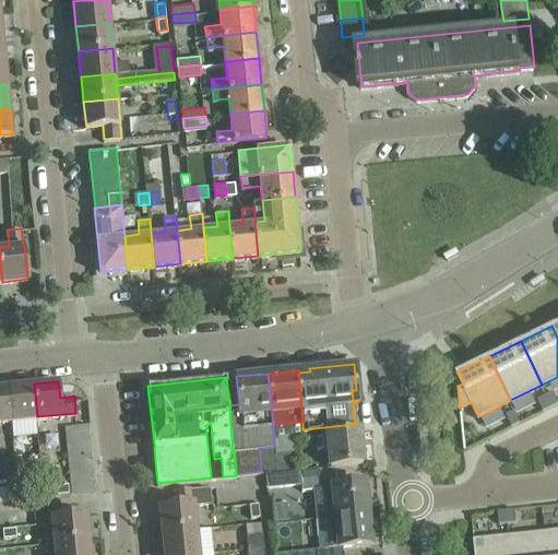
[(37,416),(34,384),(8,386),(11,420),(37,416)]
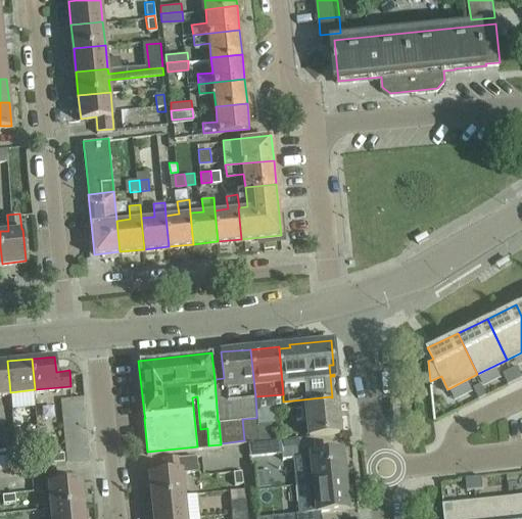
[(7,361),(0,361),(0,392),(10,392),(7,361)]
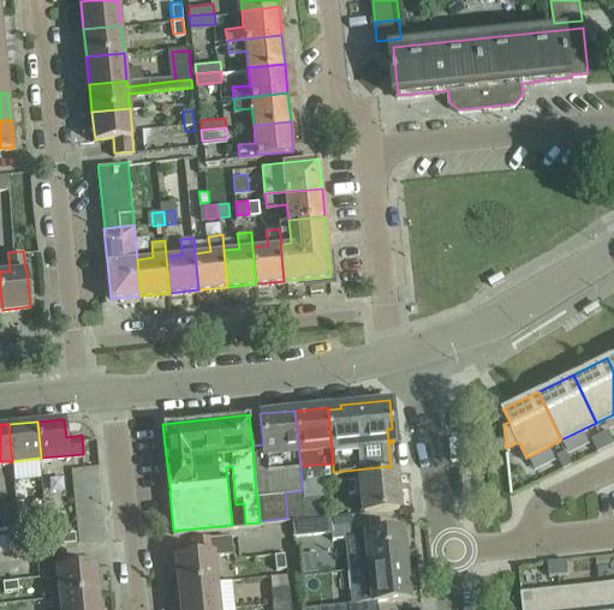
[(613,436),(609,428),(601,431),(607,444),(613,441),(613,436)]
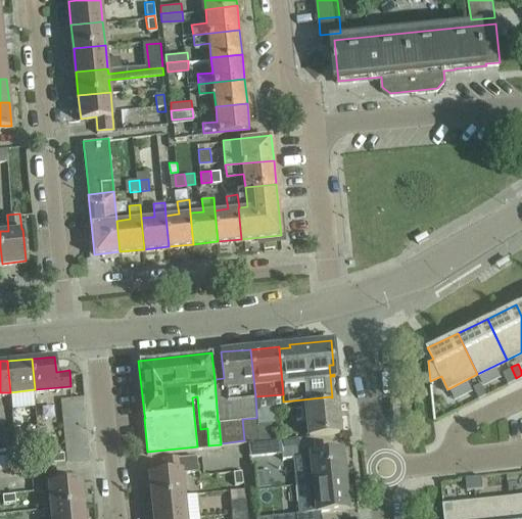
[(511,367),(504,371),(509,381),(516,378),(511,367)]
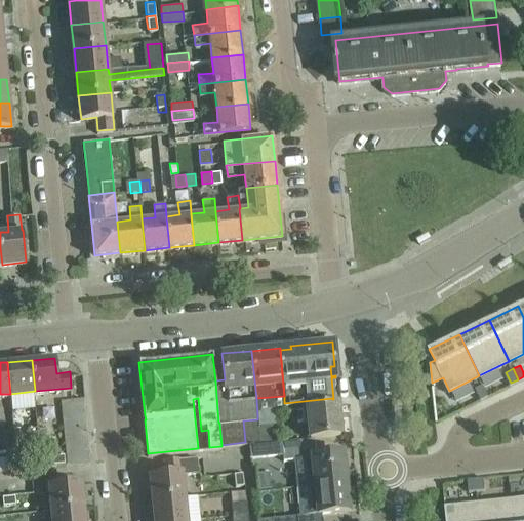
[(483,383),(476,387),(481,398),(488,394),(483,383)]
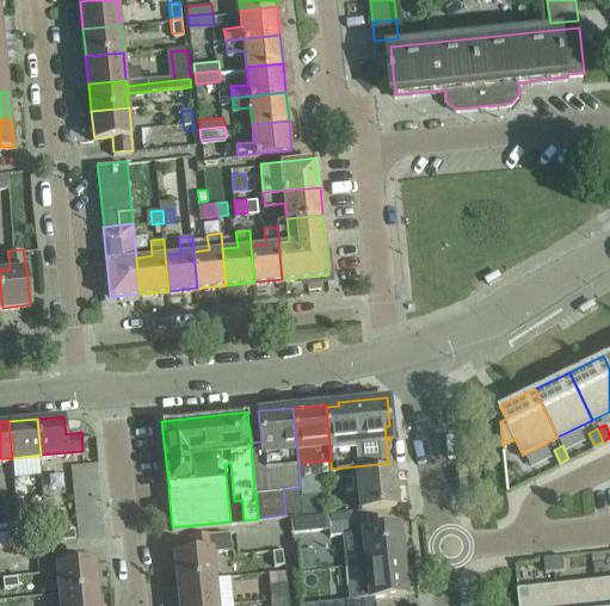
[(396,502),(393,469),(352,472),(353,489),(358,488),(361,507),(396,502)]
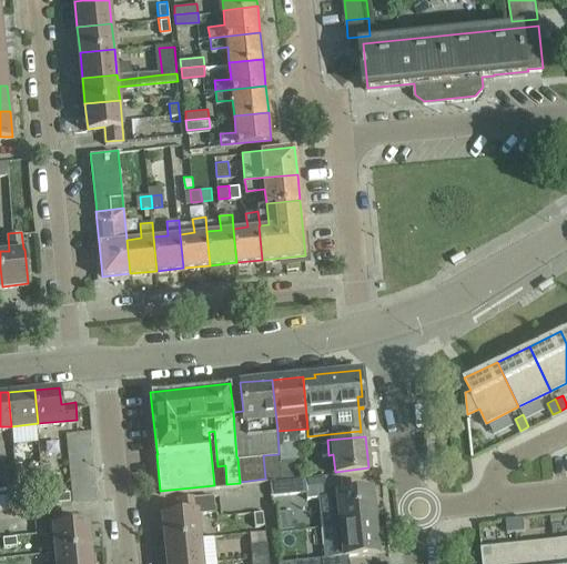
[(297,447),(279,450),(279,454),(263,455),(265,479),(281,477),(280,460),(299,459),(297,447)]
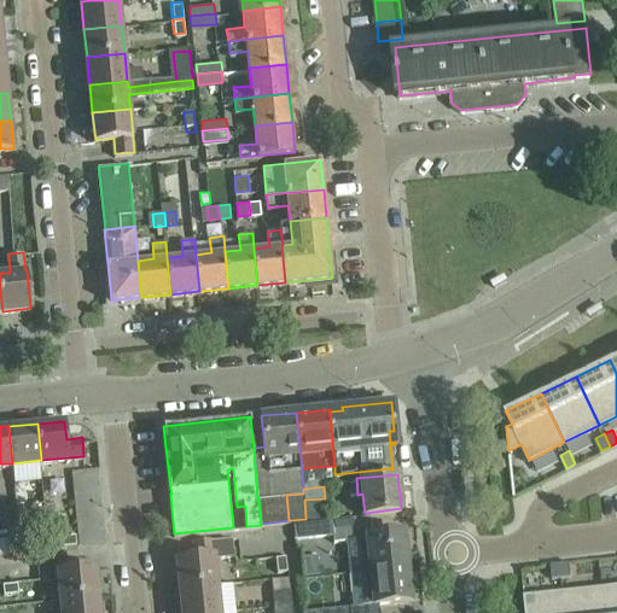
[(327,517),(325,498),(304,500),(306,519),(327,517)]
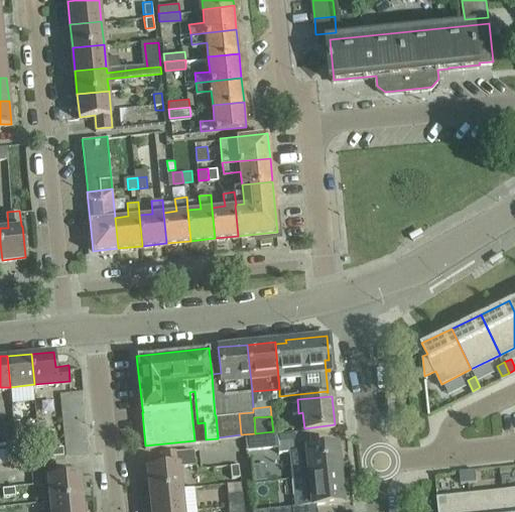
[(30,440),(38,439),(37,428),(28,428),(30,440)]
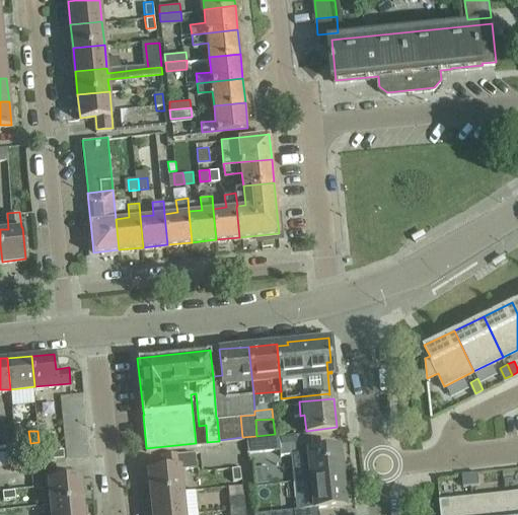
[(311,477),(342,474),(339,446),(292,451),(293,461),(309,460),(311,477)]
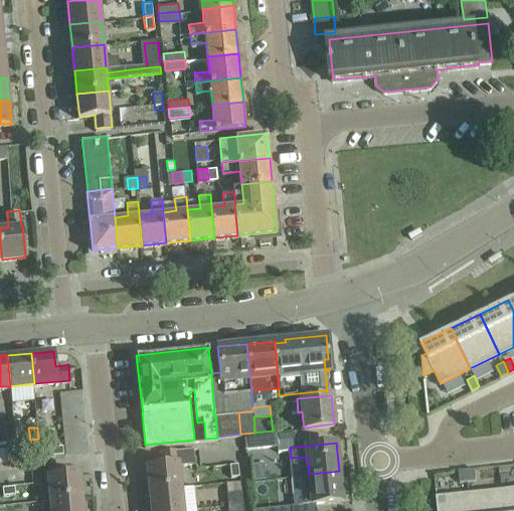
[(51,445),(52,453),(64,452),(63,444),(51,445)]
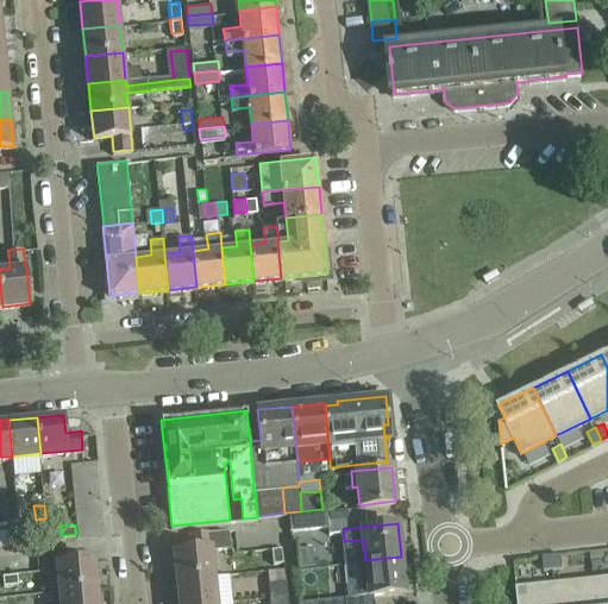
[(0,548),(22,547),(19,526),(0,527),(0,548)]
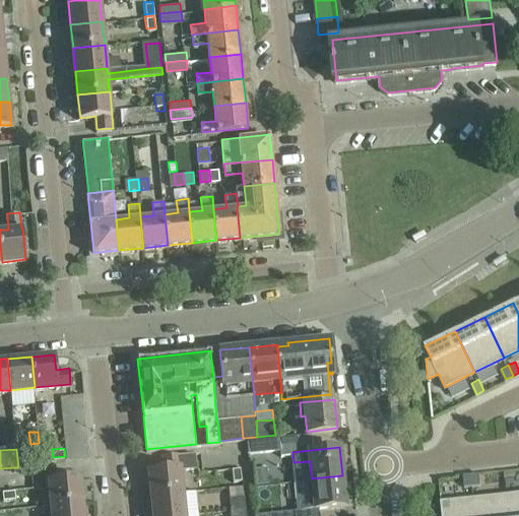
[(196,451),(179,453),(163,455),(165,468),(148,469),(151,493),(182,490),(180,467),(197,465),(196,451)]
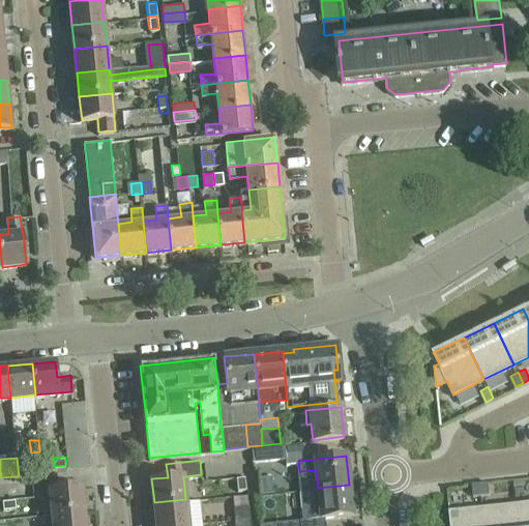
[(53,513),(84,509),(82,486),(65,488),(64,474),(49,475),(53,513)]
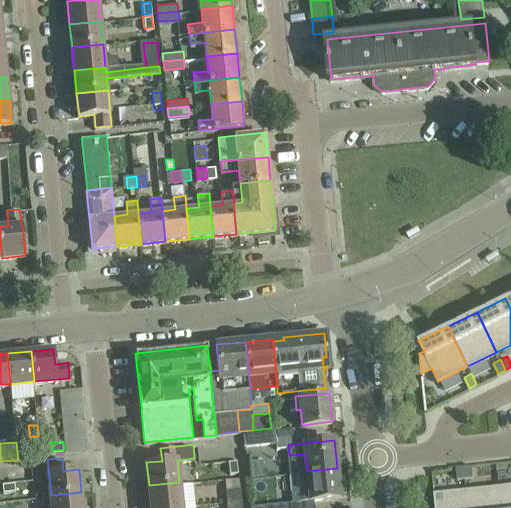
[(238,472),(237,459),(229,460),(230,473),(238,472)]
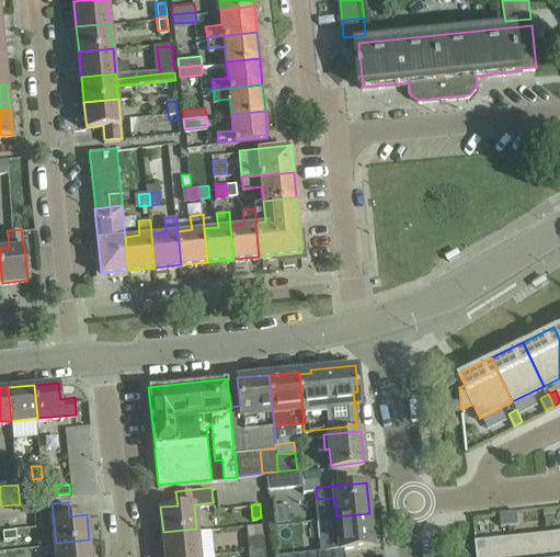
[(517,508),(509,509),(510,522),(518,521),(517,508)]
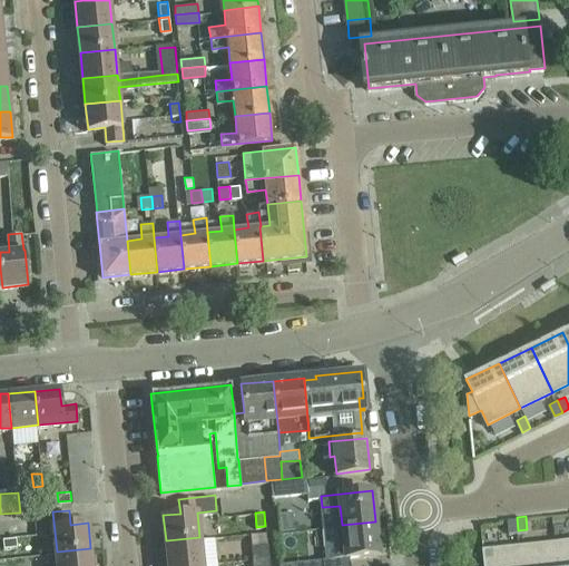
[(517,517),(508,518),(510,532),(518,530),(517,517)]
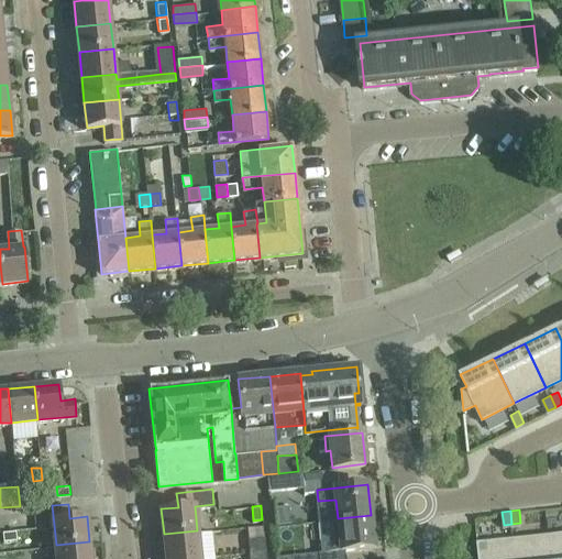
[(327,519),(329,539),(322,539),(323,551),(374,546),(371,515),(338,518),(327,519)]
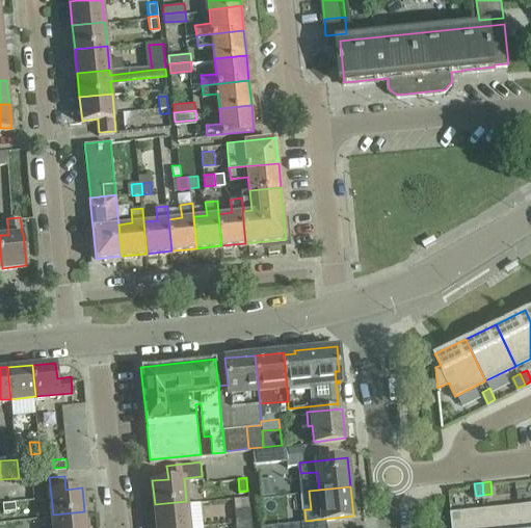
[(4,502),(5,510),(18,509),(17,500),(4,502)]
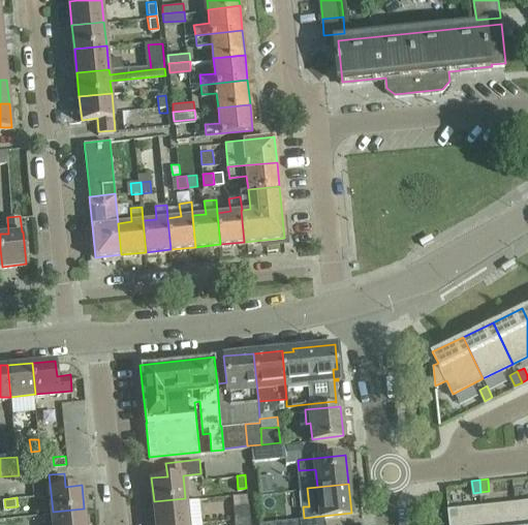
[(185,498),(154,501),(156,524),(159,524),(188,522),(185,498)]
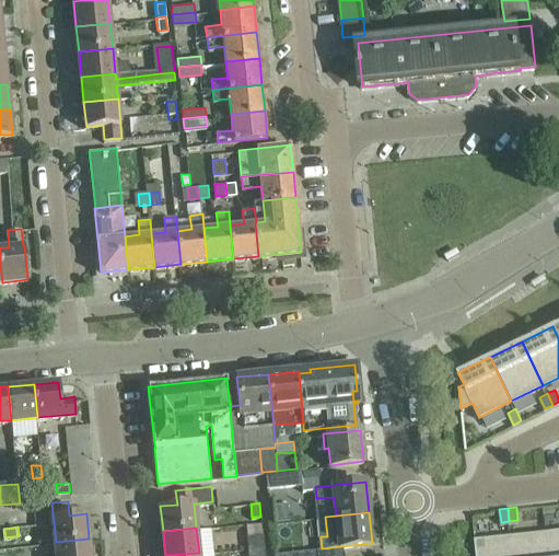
[(558,528),(546,530),(548,555),(558,555),(558,528)]
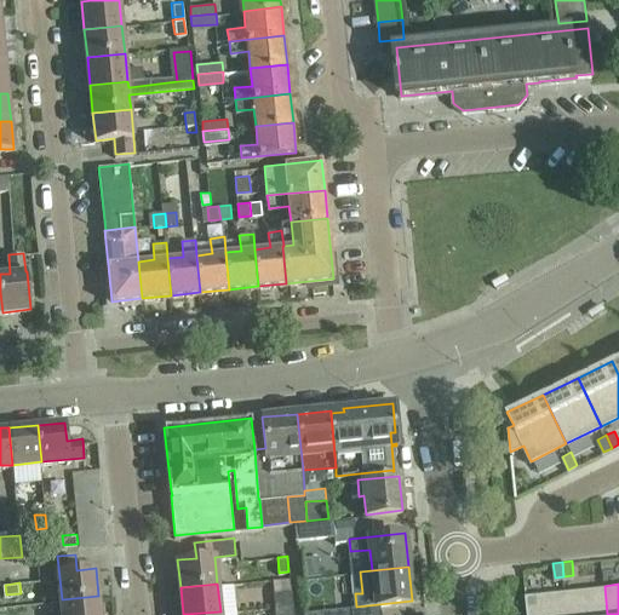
[(607,614),(605,586),(566,590),(568,614),(607,614)]
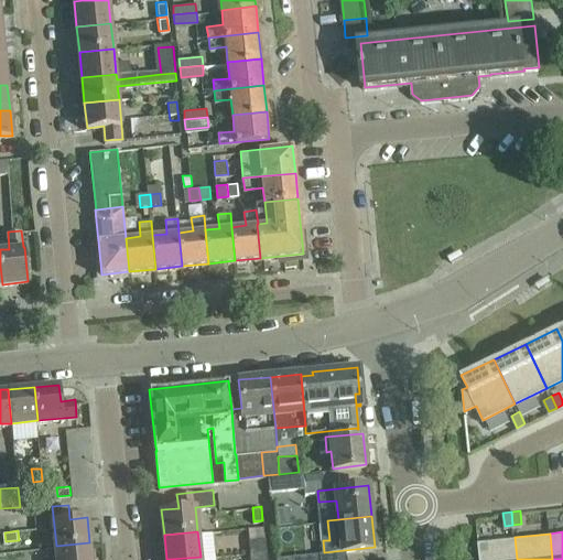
[(253,551),(269,550),(267,535),(251,537),(253,551)]
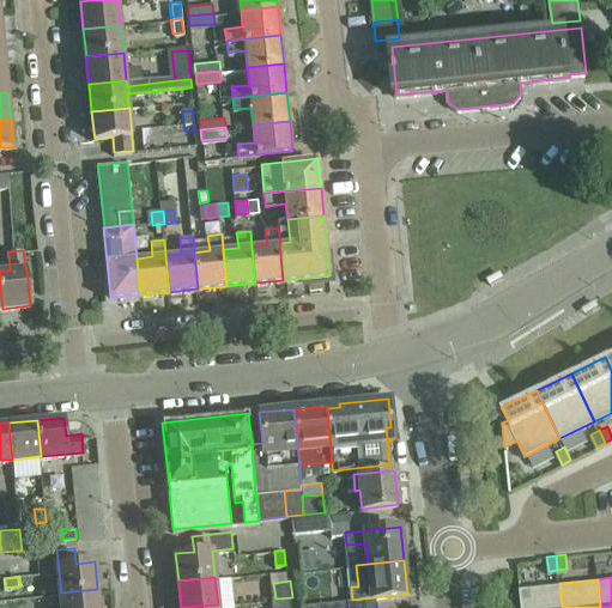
[(562,607),(559,583),(520,588),(521,607),(562,607)]
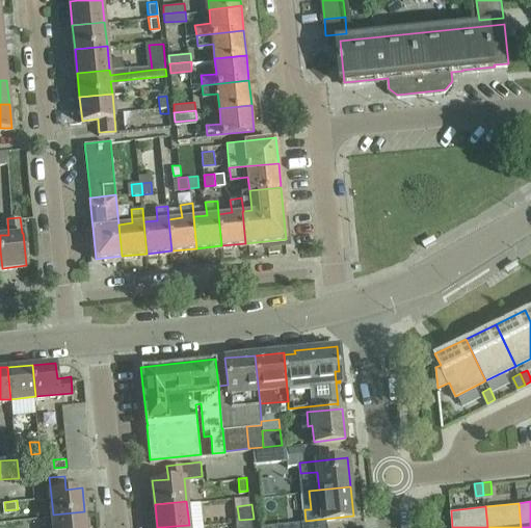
[(85,527),(84,511),(53,515),(53,527),(85,527)]
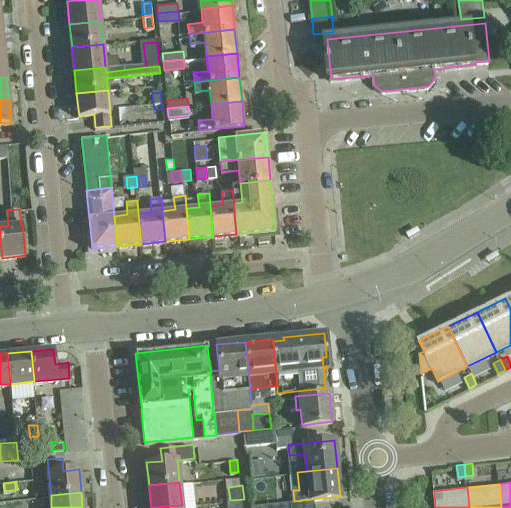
[(244,507),(244,499),(230,500),(230,507),(244,507)]
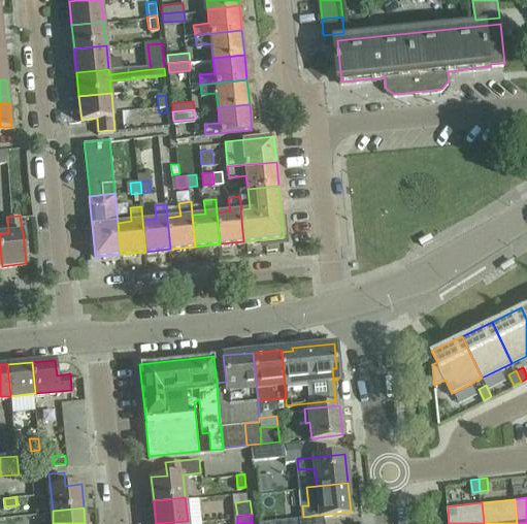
[(302,523),(301,515),(273,518),(274,523),(302,523)]
